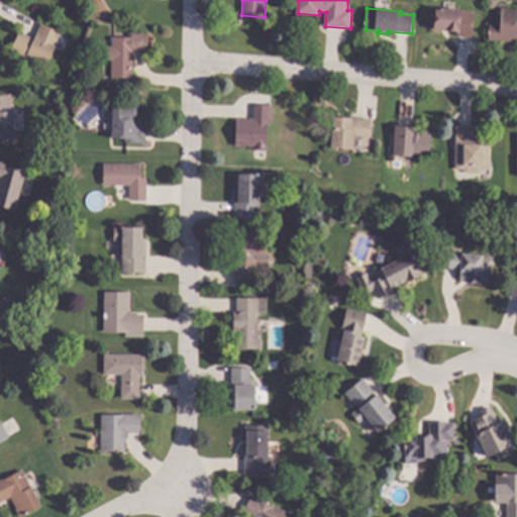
[(476,12),(474,37),(458,36),(458,31),(432,29),(433,9),(476,12)]
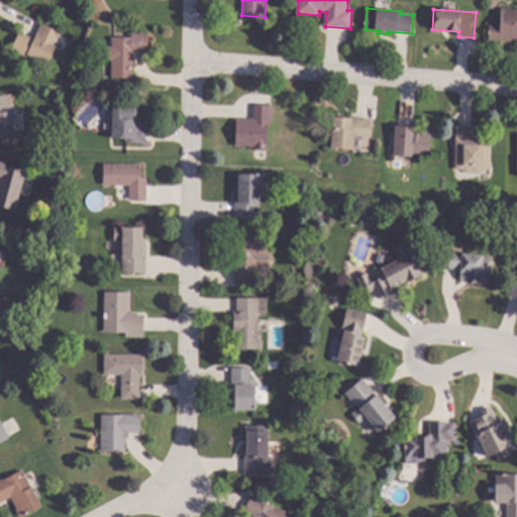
[(516,9),(516,42),(490,40),(491,24),(501,25),(502,9),(516,9)]
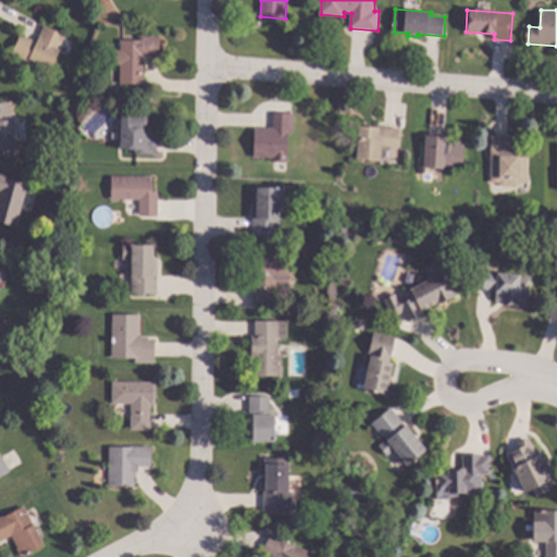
[(67,35),(51,70),(32,60),(31,62),(13,54),(22,35),(38,42),(46,25),(67,35)]
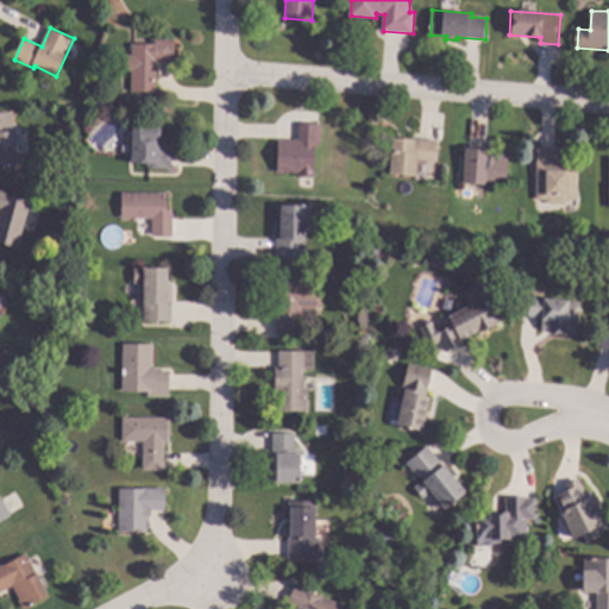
[(176,41),(175,63),(158,62),(157,92),(132,92),(133,71),(125,71),(125,55),(133,56),(133,44),(156,45),(156,39),(176,41)]
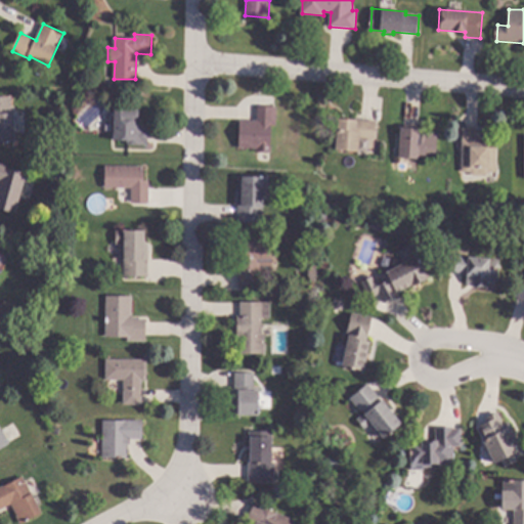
[(10,107),(15,107),(15,141),(0,141),(0,96),(10,96),(10,107)]
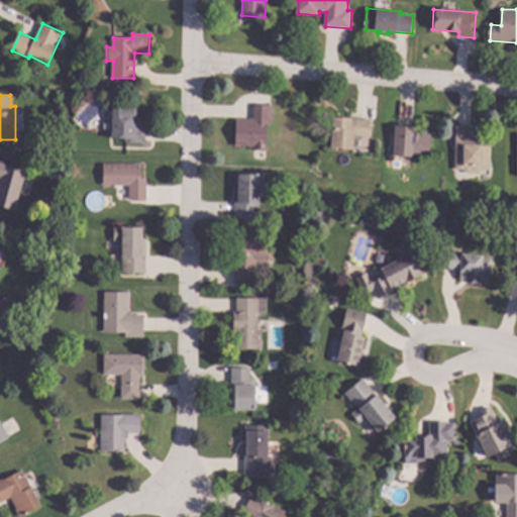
[(127,106),(137,106),(137,119),(140,119),(140,124),(147,124),(147,142),(126,142),(126,138),(113,138),(113,105),(127,105),(127,106)]
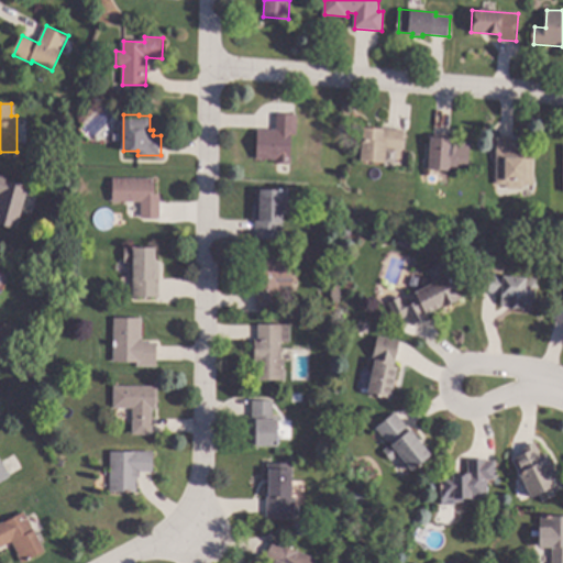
[(298,134),(293,134),(293,164),(276,164),(276,159),(257,158),(258,130),(277,130),(278,114),(298,114),(298,134)]
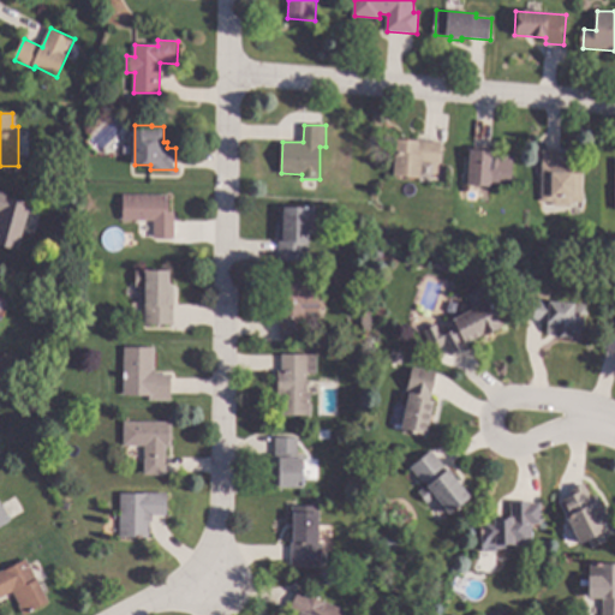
[(442,143),(440,175),(433,174),(433,178),(422,177),(422,178),(395,175),(399,139),(442,143)]
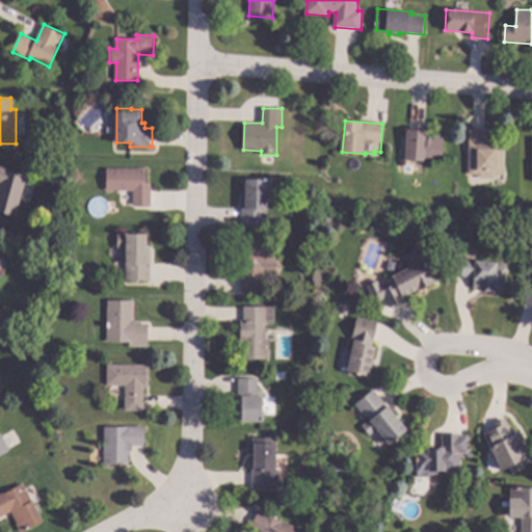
[(428,131),(428,134),(445,135),(444,162),(405,159),(408,130),(428,131)]
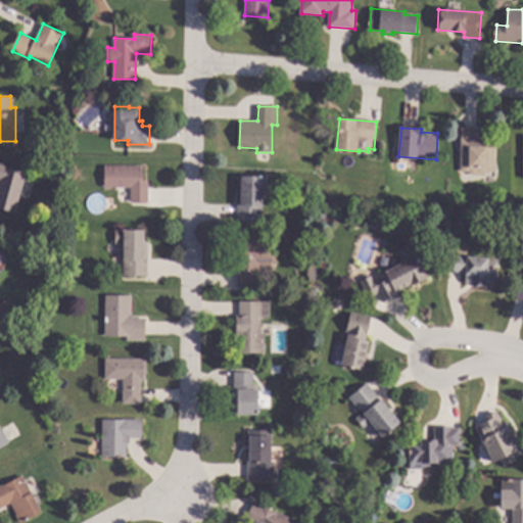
[(485,146),(488,146),(488,147),(496,147),(496,172),(488,172),(485,175),(473,175),(469,172),(462,172),(462,129),(485,129),(485,146)]
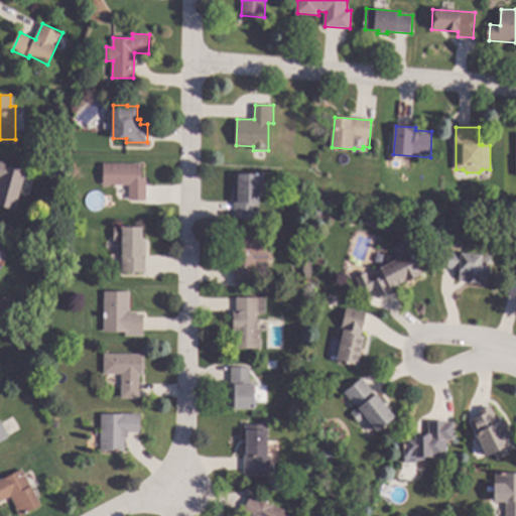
[(0,160),(7,162),(6,165),(27,171),(16,210),(0,205),(0,160)]
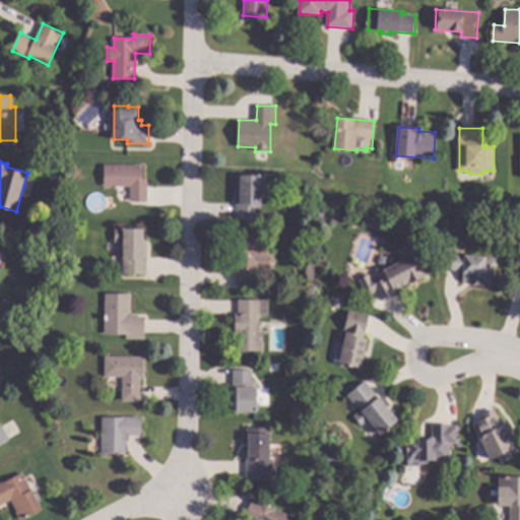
[(143,180),(148,180),(148,201),(131,201),(131,186),(106,186),(106,165),(143,165),(143,180)]
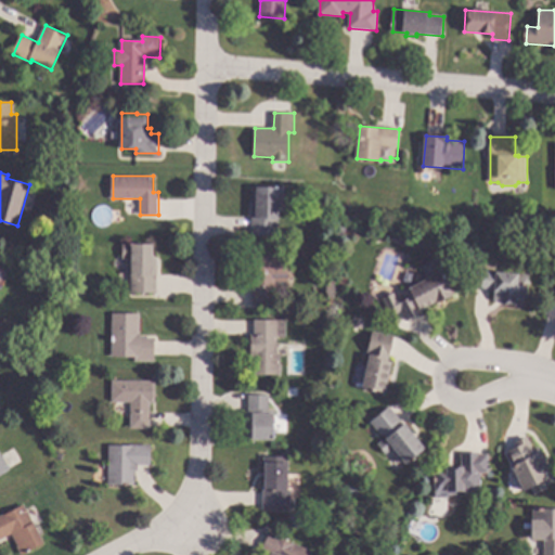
[(285,202),(280,202),(280,227),(278,227),(278,236),(253,236),(254,185),(286,186),(285,202)]
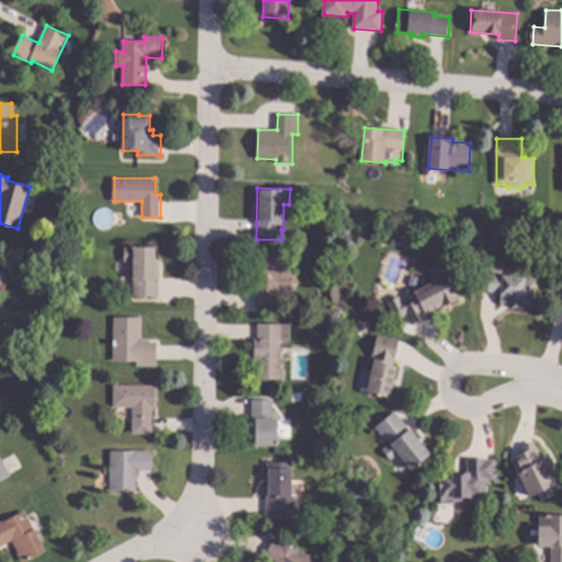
[(156,259),(160,259),(160,296),(134,296),(134,263),(125,263),(125,246),(156,246),(156,259)]
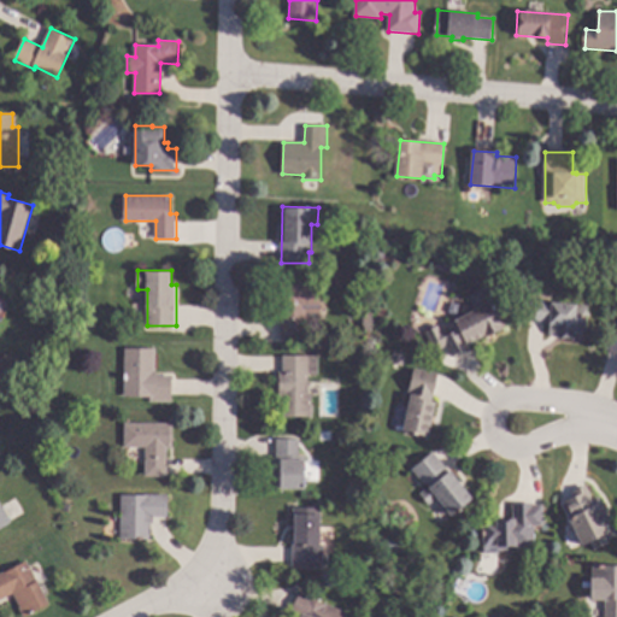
[(328,310),(322,310),(322,316),(307,316),(307,336),(283,336),(283,310),(281,310),(281,285),(328,285),(328,310)]
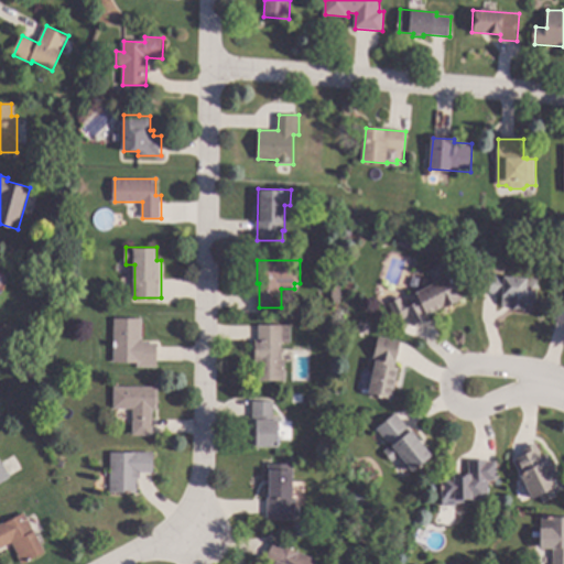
[(461,296),(429,314),(431,317),(413,326),(404,310),(421,301),(416,293),(449,274),(461,296)]
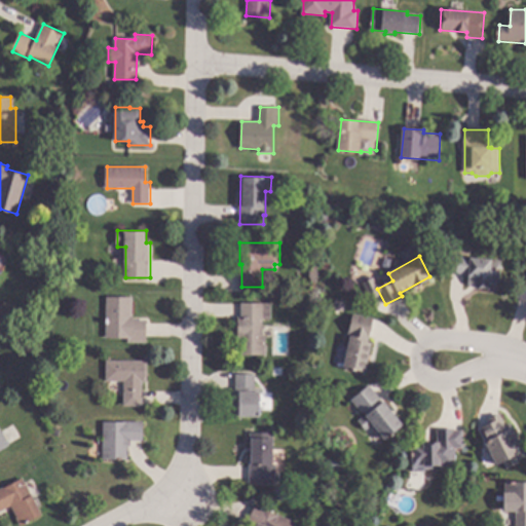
[(502,260),(501,283),(491,282),(491,287),(468,285),(468,274),(451,273),(452,256),(502,260)]
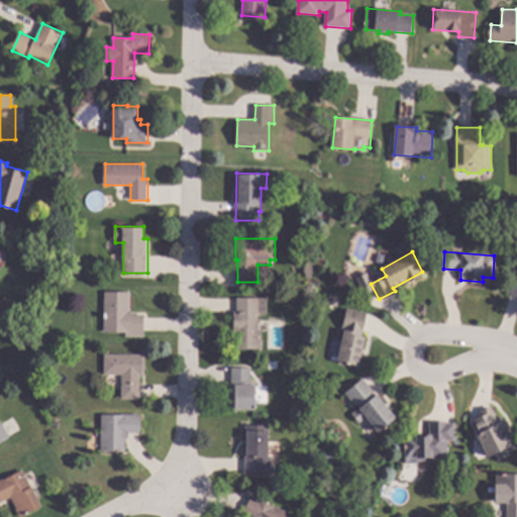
[(516,295),(507,291),(514,273),(516,274),(516,295)]
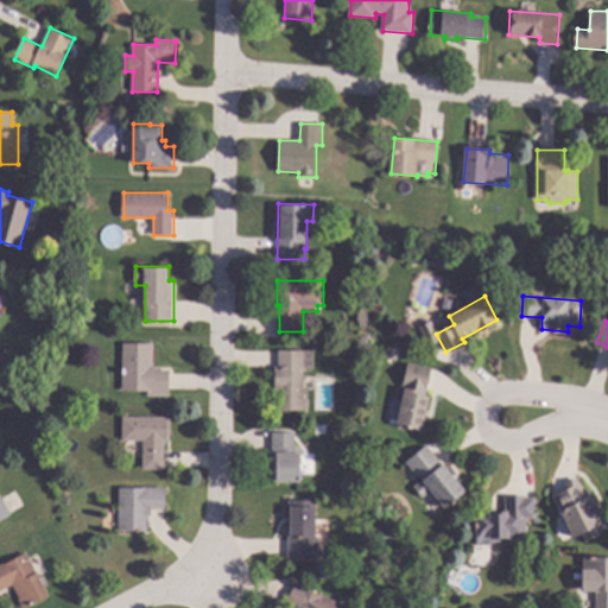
[(154,344),(153,371),(170,371),(170,396),(149,396),(149,392),(122,391),(125,343),(154,344)]
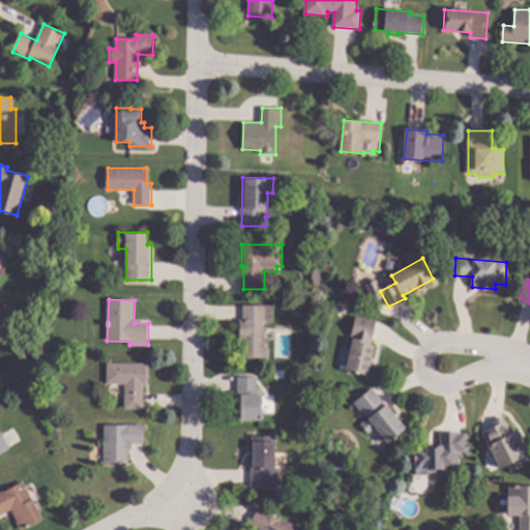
[(274,322),(266,322),(266,339),(269,339),(269,357),(243,357),(243,341),(241,341),(241,318),(244,319),(244,305),(274,305),(274,322)]
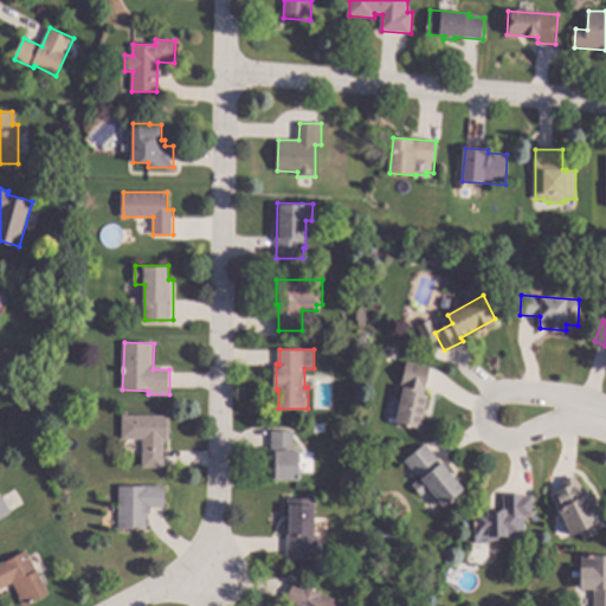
[(432,367),(426,393),(431,394),(421,430),(395,423),(405,385),(403,384),(408,361),(432,367)]
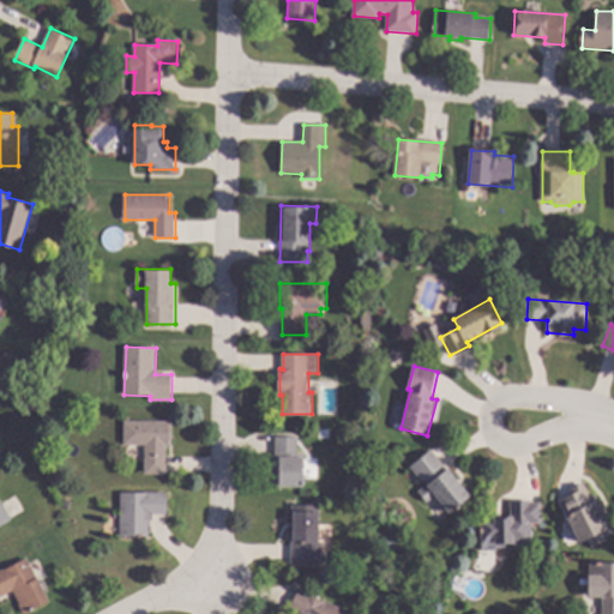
[(173,446),(168,446),(167,474),(145,473),(146,445),(125,445),(125,421),(173,422),(173,446)]
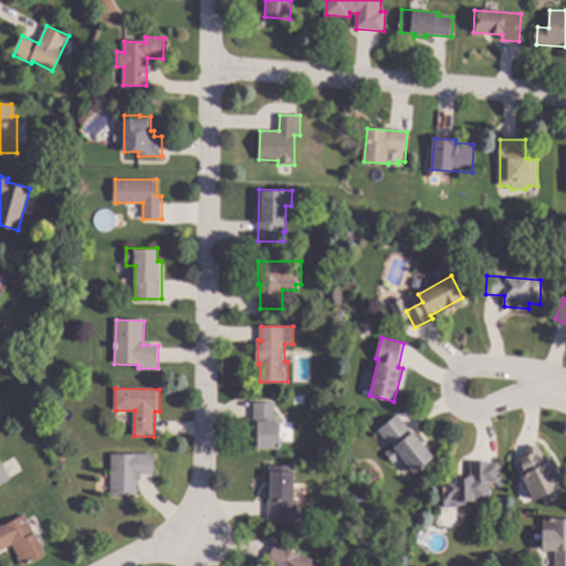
[(275,418),(282,418),(281,447),(255,447),(255,402),(275,402),(275,418)]
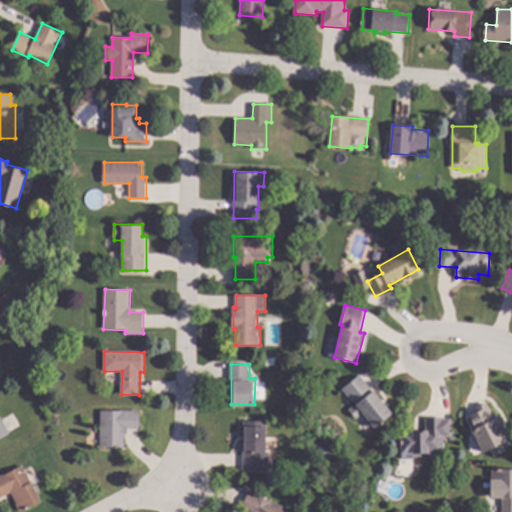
[(363,374),(394,414),(375,428),(364,413),(357,419),(349,409),(357,403),(354,400),(353,401),(343,389),(363,374)]
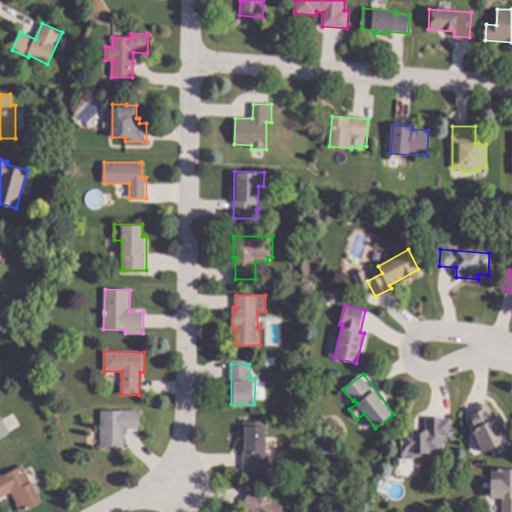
[(492,414),(499,411),(511,439),(511,445),(506,448),(507,451),(495,456),(492,450),(485,453),(468,417),(478,412),(476,408),(487,403),(492,414)]
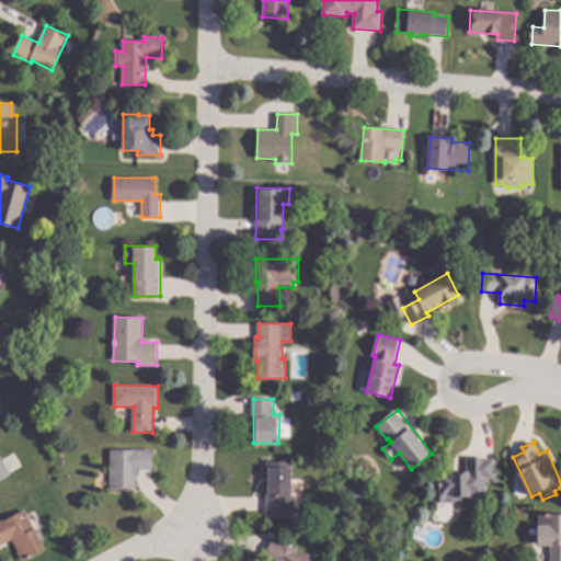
[(153,470),(140,470),(140,477),(137,476),(137,491),(111,491),(111,449),(153,450),(153,470)]
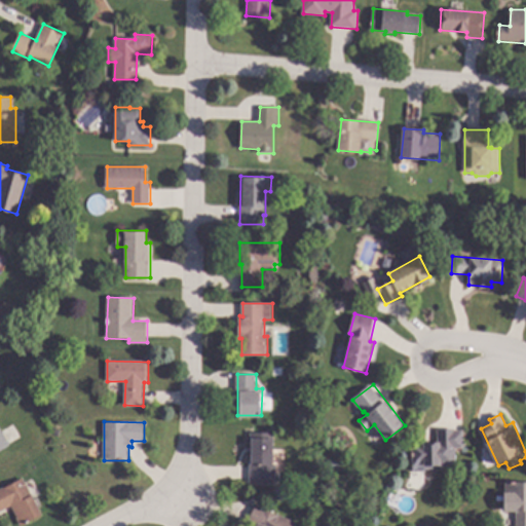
[(0,427),(10,445),(0,451),(0,427)]
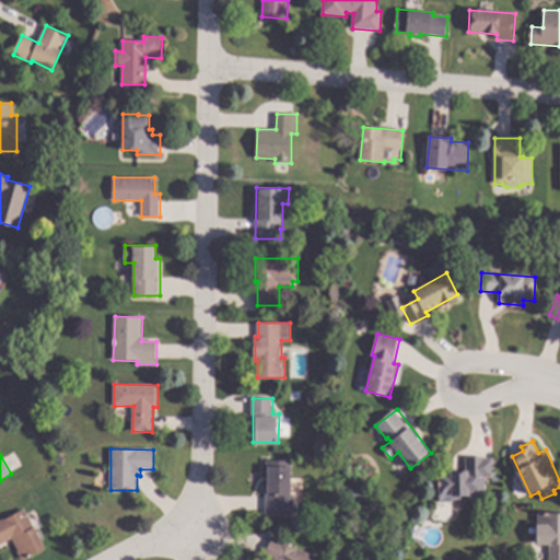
[(486,458),(493,458),(494,476),(485,477),(486,493),(455,494),(455,501),(441,502),(440,474),(452,473),(452,469),(466,469),(466,457),(486,456),(486,458)]
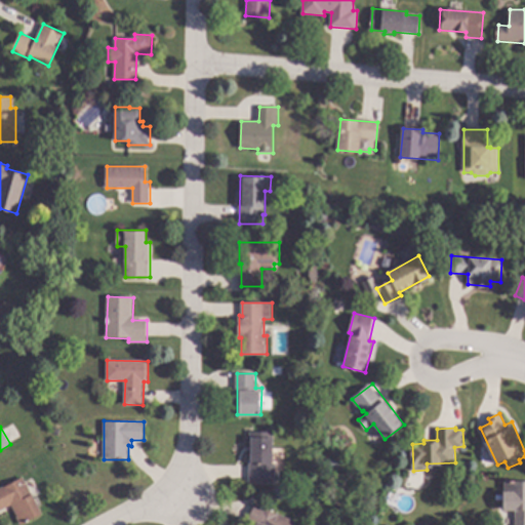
[(274,463),(277,463),(276,482),(249,481),(250,432),(274,432),(274,463)]
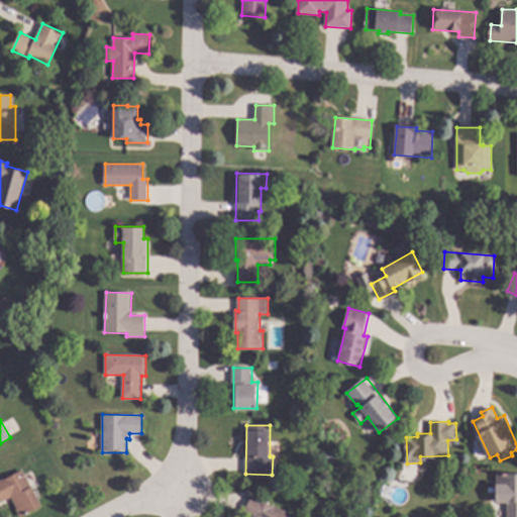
[(42,506),(21,516),(12,497),(1,503),(0,501),(0,481),(23,470),(42,506)]
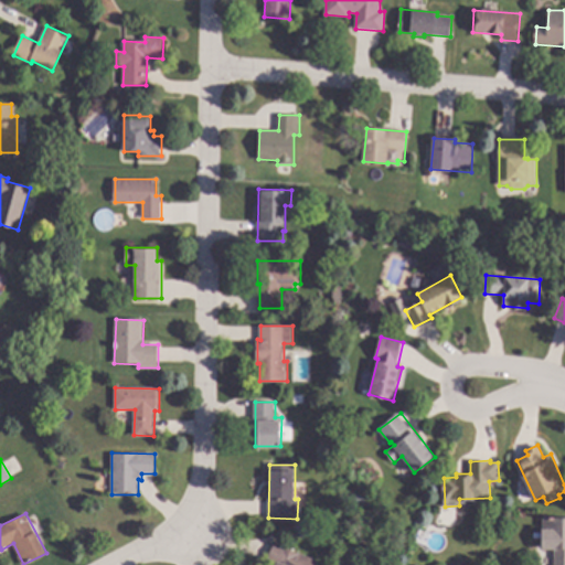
[(564,518),(564,564),(554,564),(555,550),(542,548),(544,518),(564,518)]
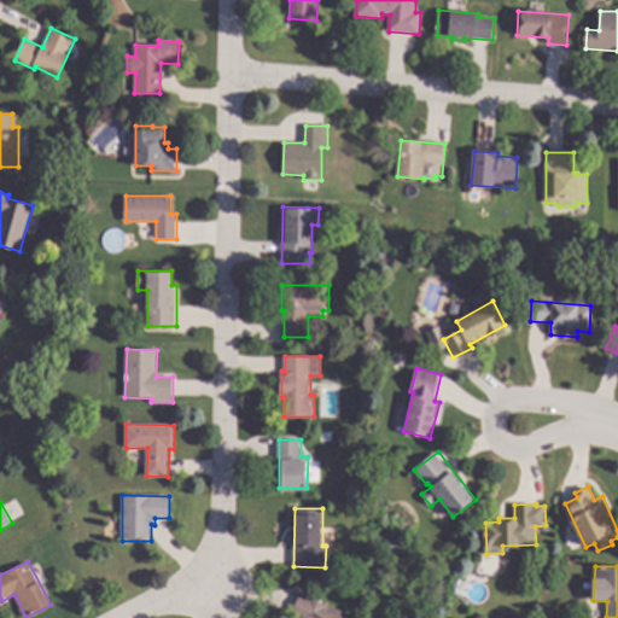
[(350,613),(348,617),(296,617),(297,617),(292,614),(301,593),(350,613)]
